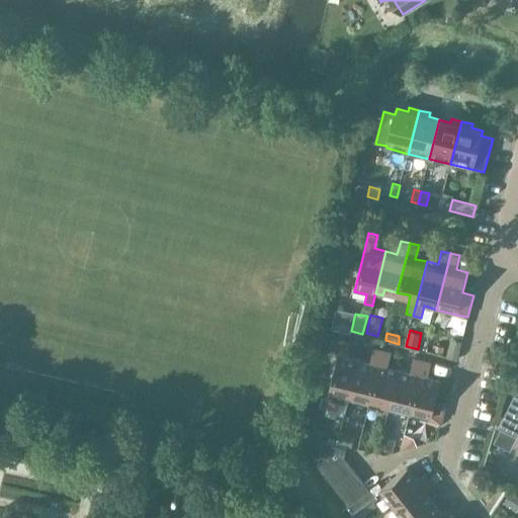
[(338,353),(327,398),(347,403),(347,401),(358,358),(347,355),(350,342),(341,339),(338,353)]
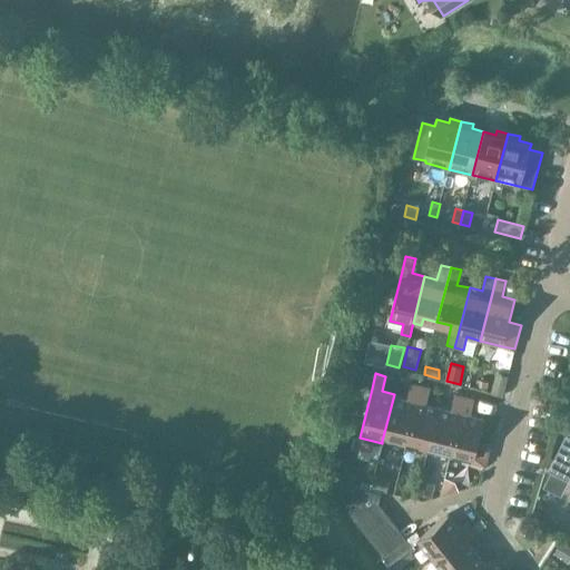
[(394,394),(382,441),(405,446),(406,439),(421,384),(411,382),(406,397),(394,394)]
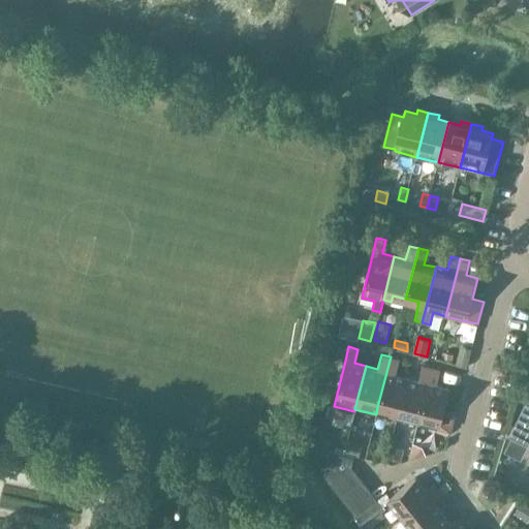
[(391,356),(377,407),(391,411),(389,417),(397,419),(407,376),(396,373),(400,360),(391,356)]
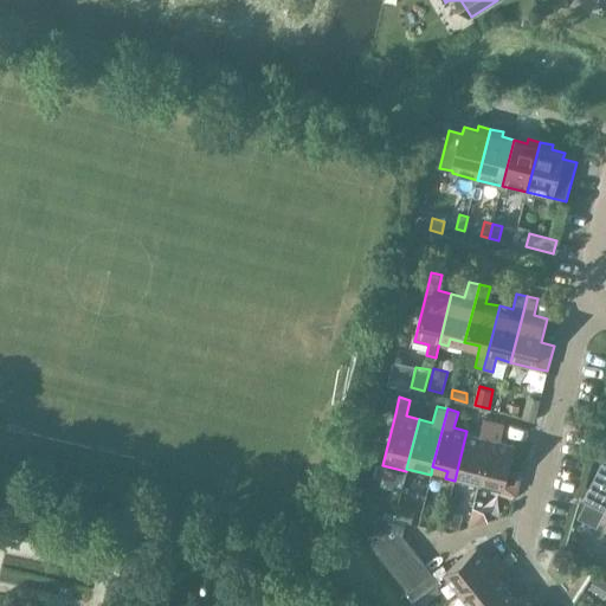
[(466,431),(455,481),(478,487),(491,437),(495,421),(484,418),(481,434),(466,431)]
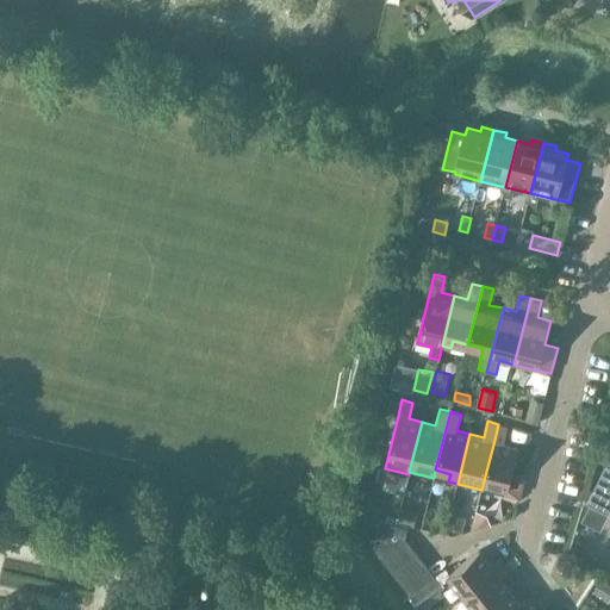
[(495,440),(481,490),(505,496),(518,499),(526,473),(512,471),(518,446),(505,442),(509,427),(498,424),(495,440)]
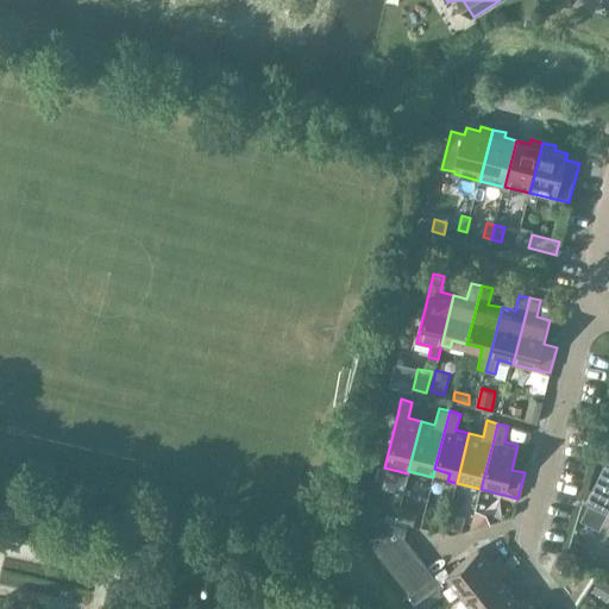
[(608,459),(607,459),(584,501),(608,513),(608,459)]
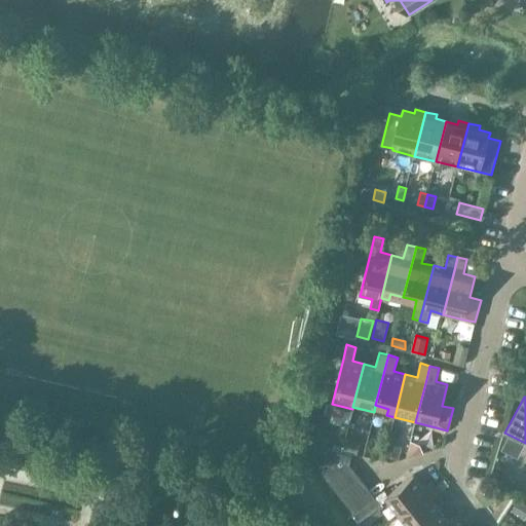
[(343,450),(358,453),(361,441),(346,438),(343,450)]
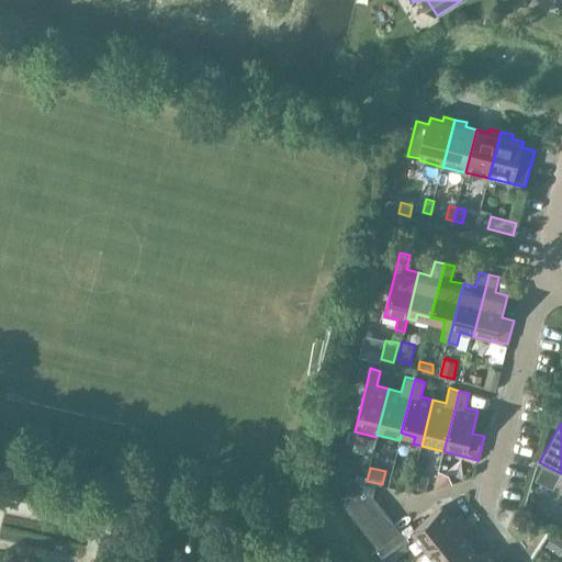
[(440,468),(435,486),(436,487),(454,482),(440,468)]
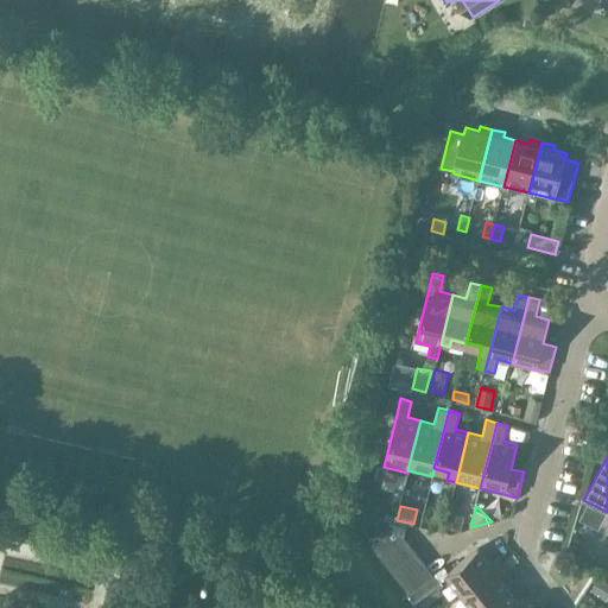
[(372,548),(375,551),(403,540),(407,524),(380,517),(372,548)]
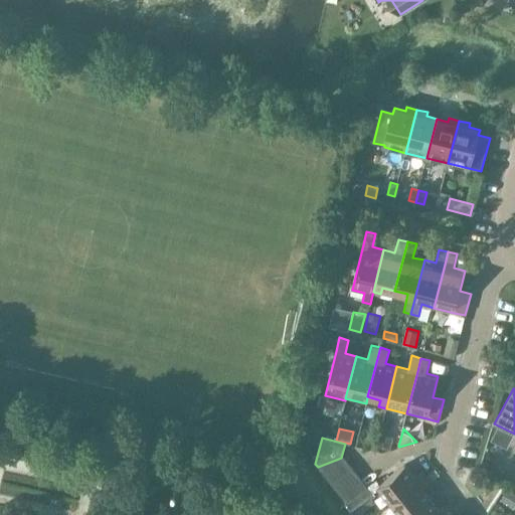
[(384,439),(382,447),(390,449),(392,441),(384,439)]
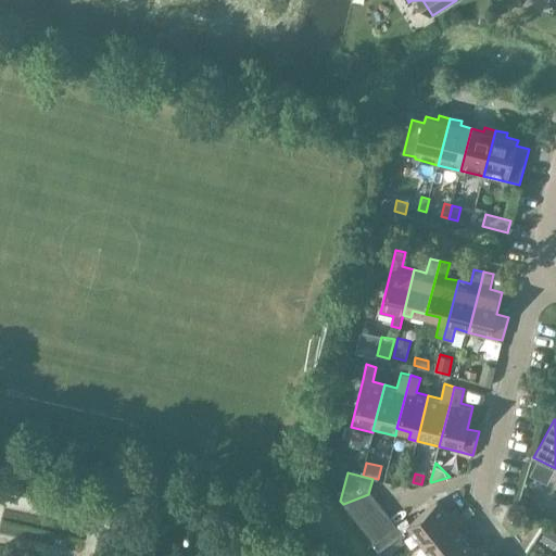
[(353,517),(374,500),(368,494),(343,504),(353,517)]
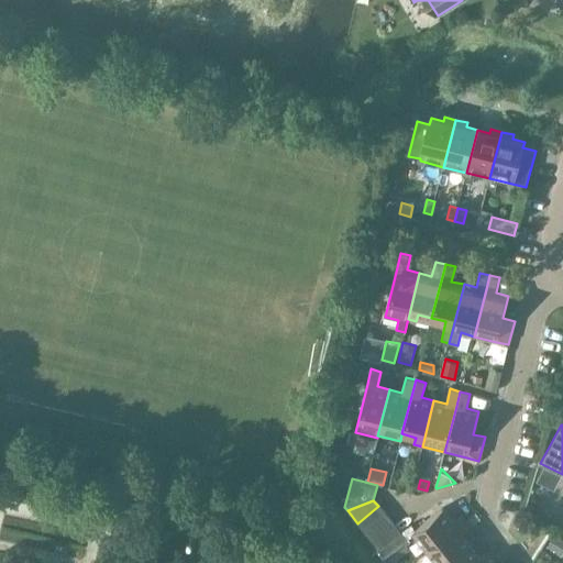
[(357,523),(364,532),(386,515),(378,506),(357,523)]
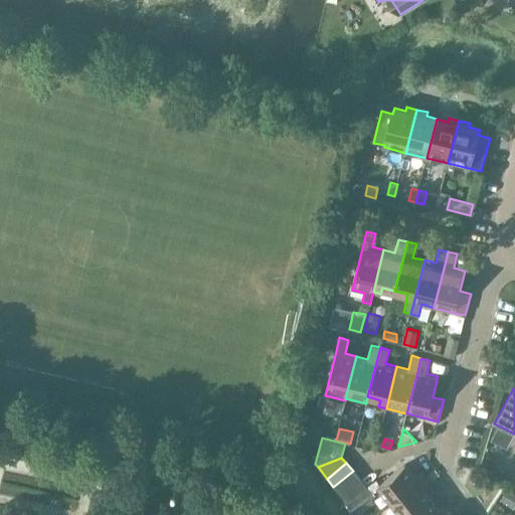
[(405,465),(377,486),(389,502),(424,476),(420,471),(413,476),(405,465)]
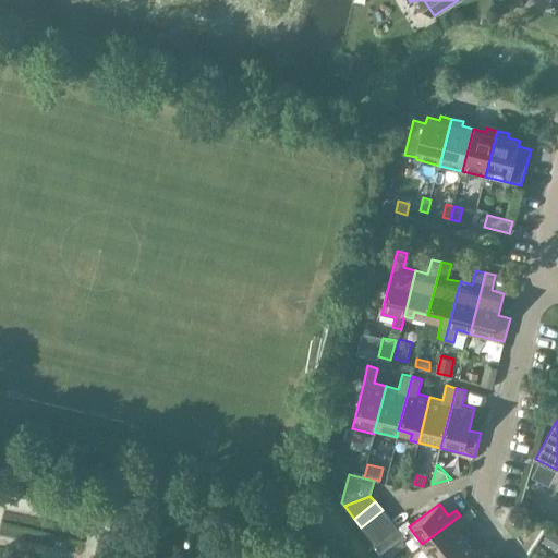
[(368,537),(390,519),(383,510),(361,528),(368,537)]
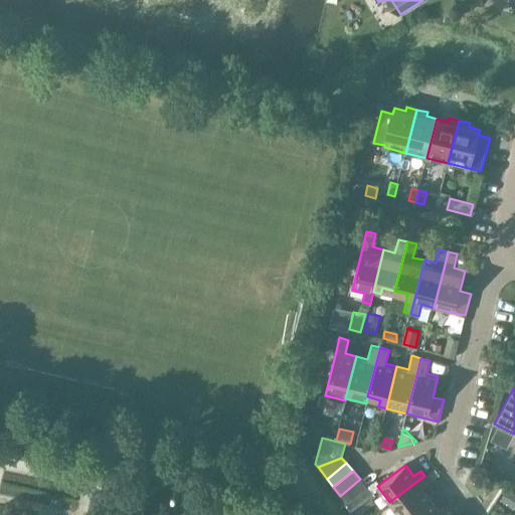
[(389,502),(398,514),(406,514),(431,498),(422,488),(430,483),(424,476),(389,502)]
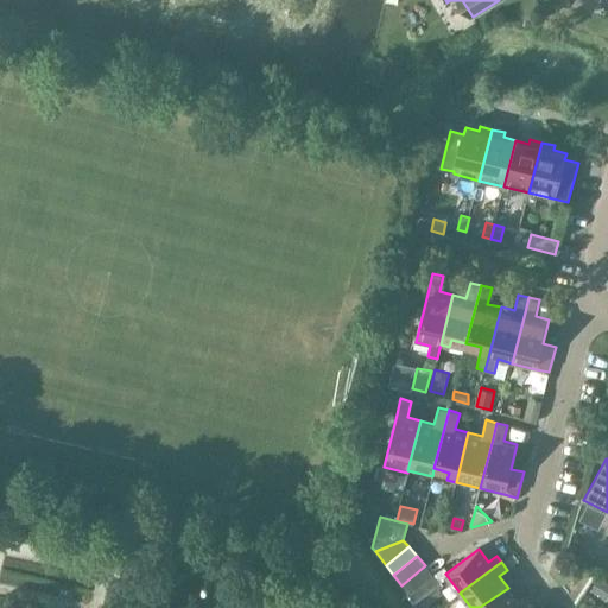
[(409,595),(417,589),(434,576),(425,565),(401,586),(409,595)]
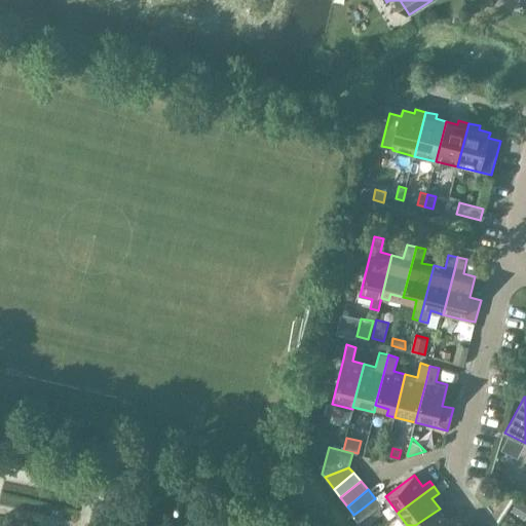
[(353,515),(353,516),(361,525),(367,520),(379,510),(384,506),(382,503),(376,497),(375,498),(361,510),(353,515)]
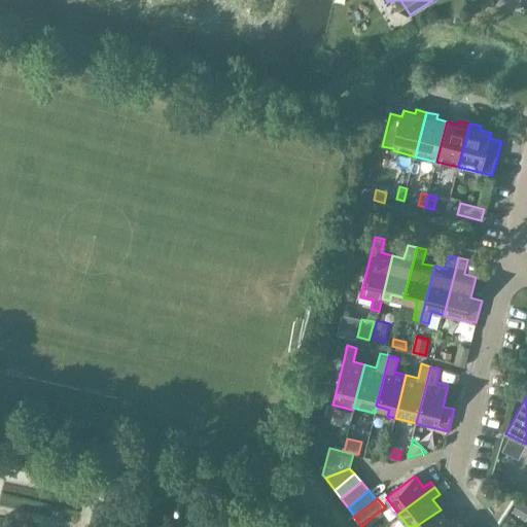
[(526,505),(519,500),(513,511),(523,518),(526,511),(526,505)]
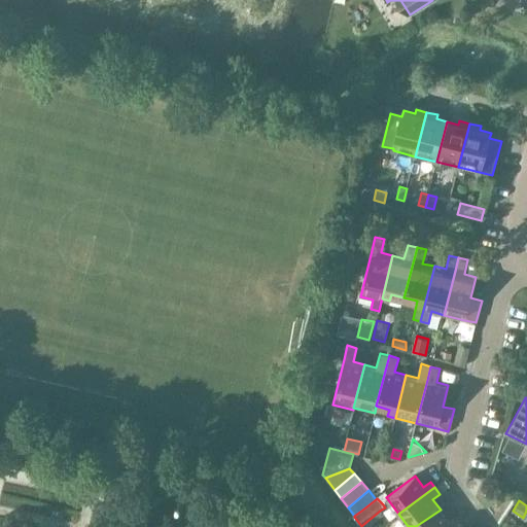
[(449,520),(441,510),(416,526),(452,526),(459,521),(460,521),(456,515),(449,520)]
